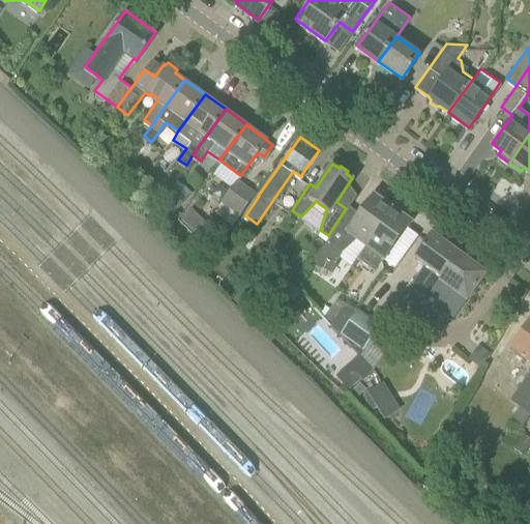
[(163,192),(170,181),(151,168),(144,178),(163,192)]
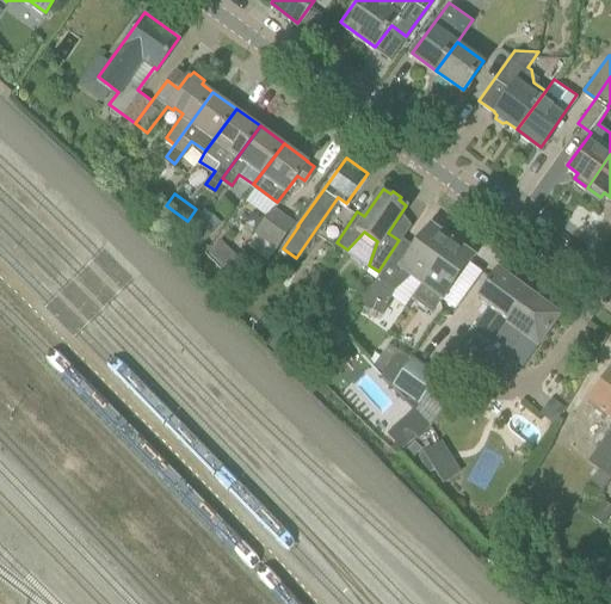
[(266,236),(284,214),(272,205),(254,228),(266,236)]
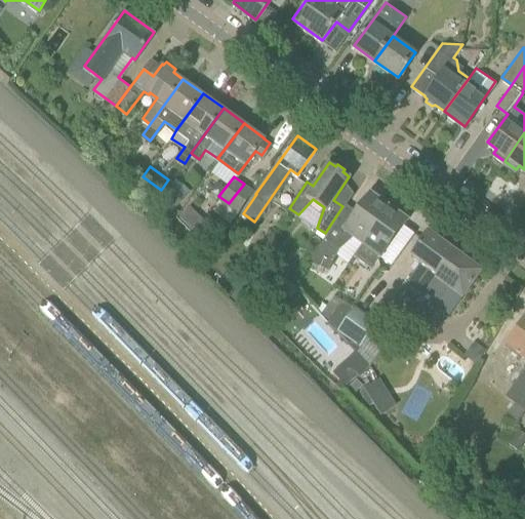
[(162,196),(174,206),(189,189),(176,178),(162,196)]
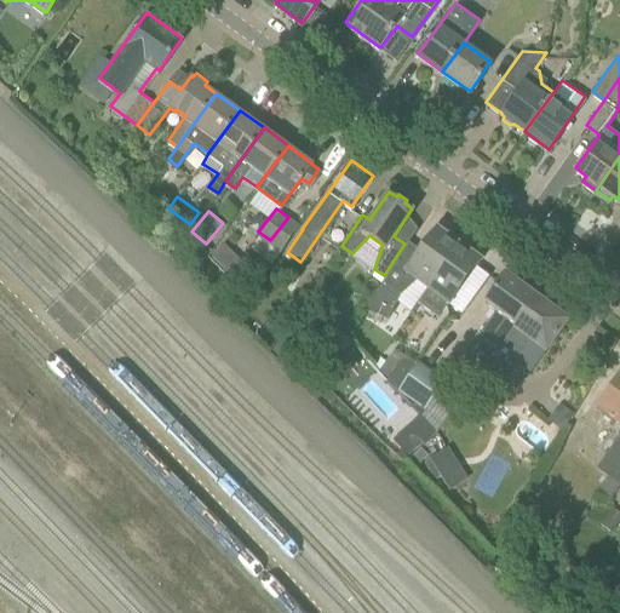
[(288,217),(270,240),(280,246),(298,223),(288,217)]
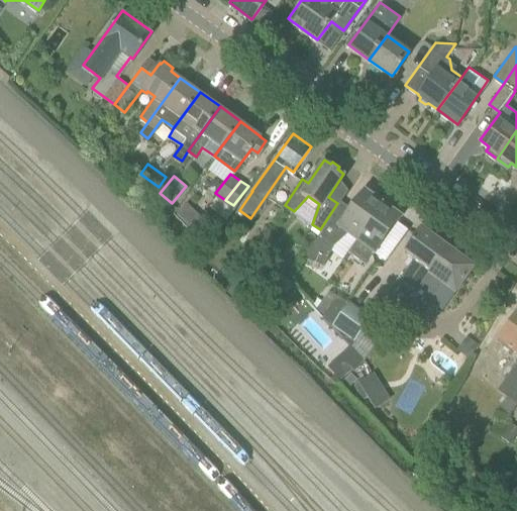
[(320,229),(321,230),(305,256),(323,263),(334,241),(336,242),(347,230),(376,250),(401,215),(394,210),(397,206),(386,197),(374,190),(372,193),(365,189),(352,207),(341,199),(338,204),(337,203),(320,229)]
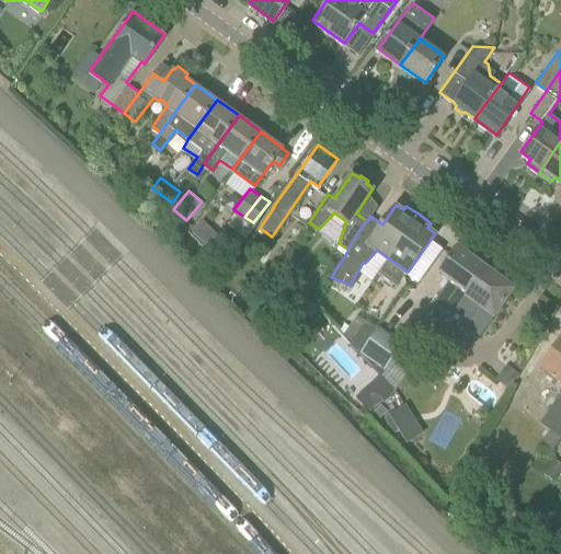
[(259,255),(268,242),(255,232),(245,246),(259,255)]
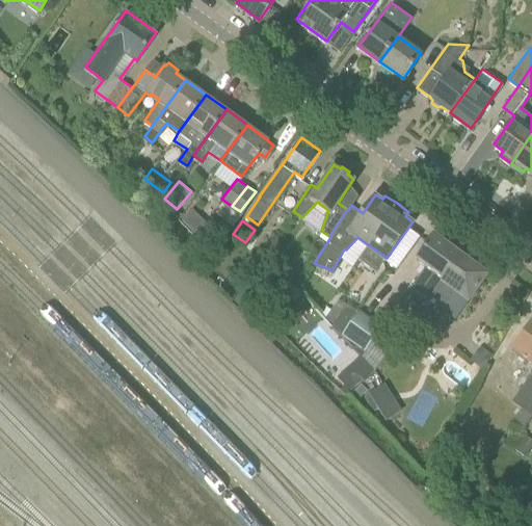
[(211,247),(222,236),(214,228),(203,239),(211,247)]
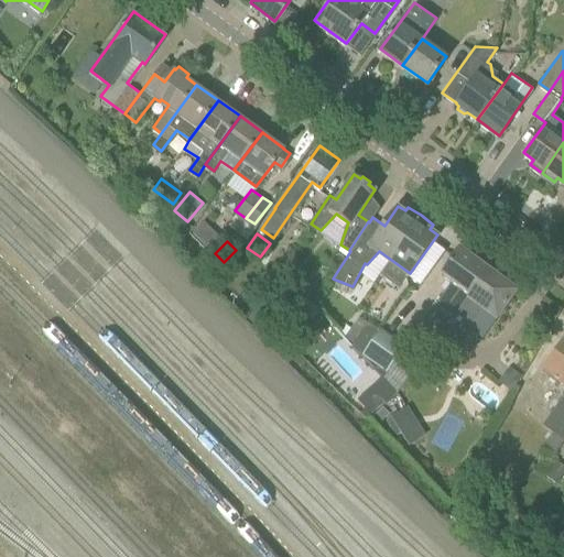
[(411,375),(409,373),(438,332),(448,320),(488,268),(461,247),(443,270),(452,277),(404,345),(380,327),(361,352),(398,389),(411,375)]
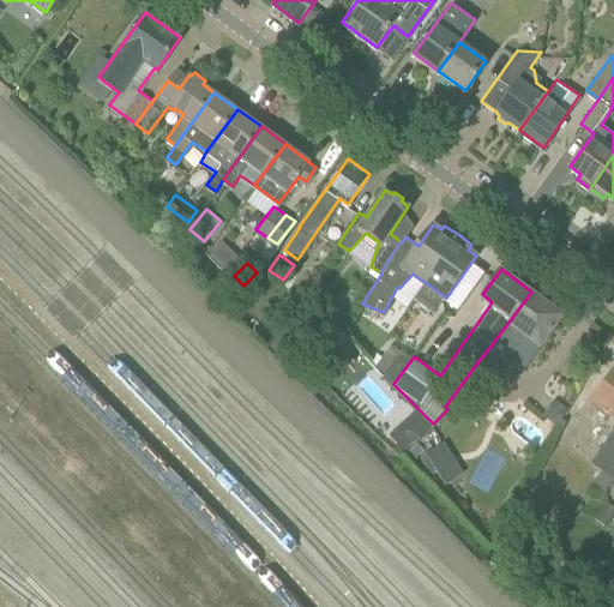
[(531,292),(488,349),(477,362),(504,382),(512,368),(504,361),(522,334),(539,346),(563,314),(531,292)]
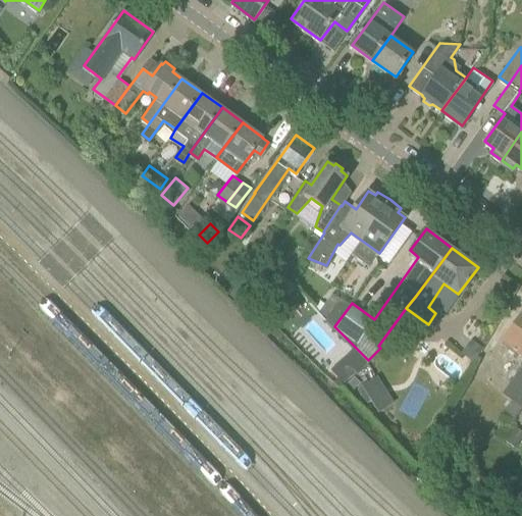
[(325,317),(334,326),(352,303),(341,296),(325,316),(325,317)]
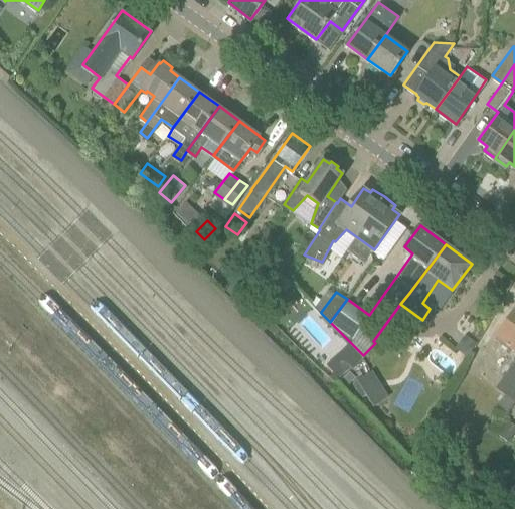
[(514,307),(495,335),(514,349),(514,307)]
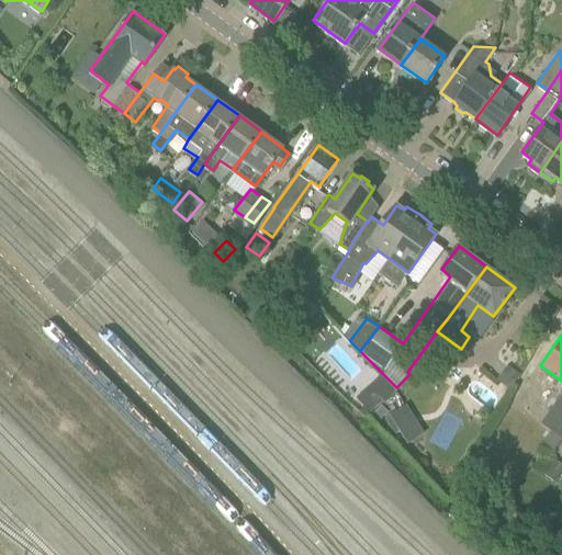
[(508,362),(497,376),(509,385),(520,371),(508,362)]
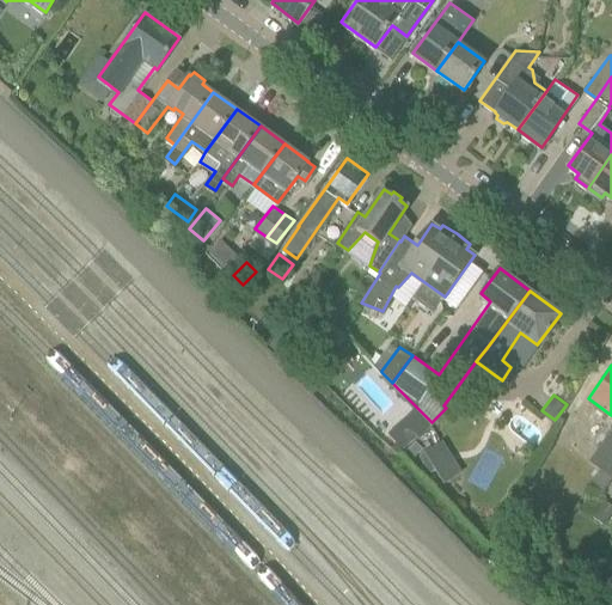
[(407,416),(389,431),(402,446),(418,432),(407,416)]
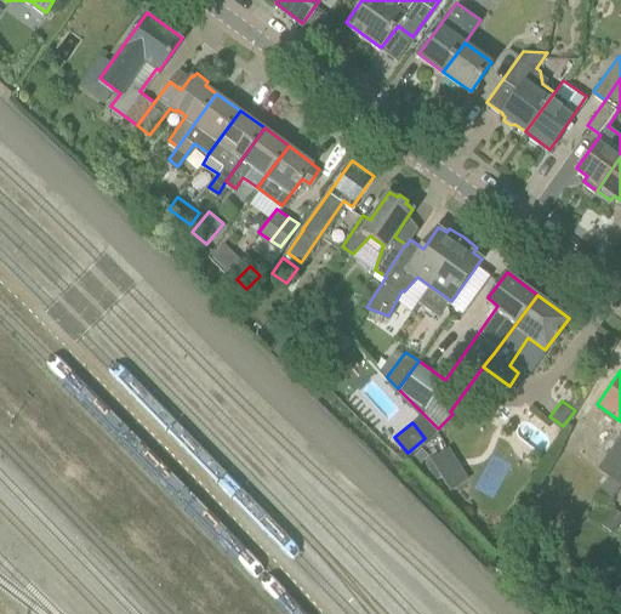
[(451,487),(456,484),(442,462),(456,454),(449,443),(431,455),(451,487)]
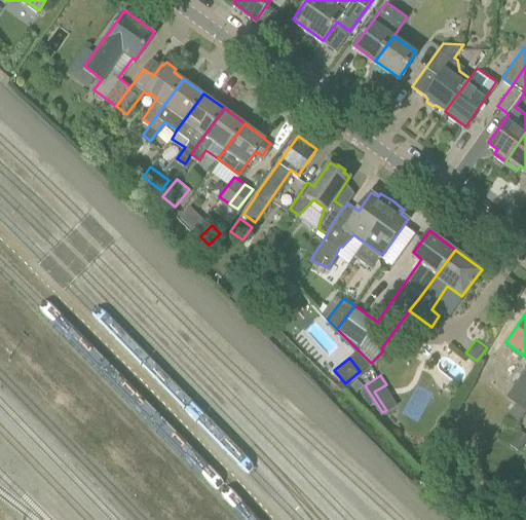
[(525,383),(517,377),(505,394),(516,402),(525,409),(525,408),(525,383)]
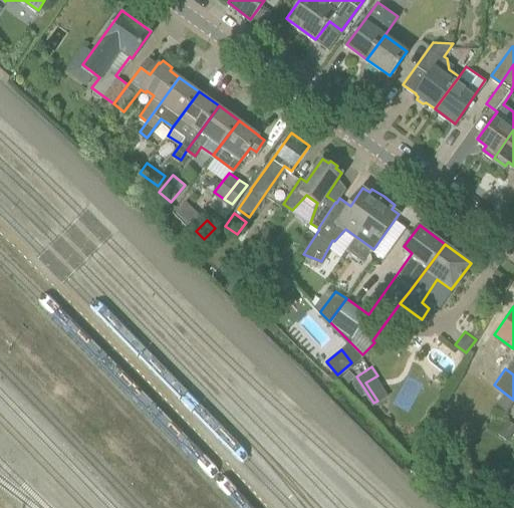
[(504,393),(496,404),(506,411),(513,400),(504,393)]
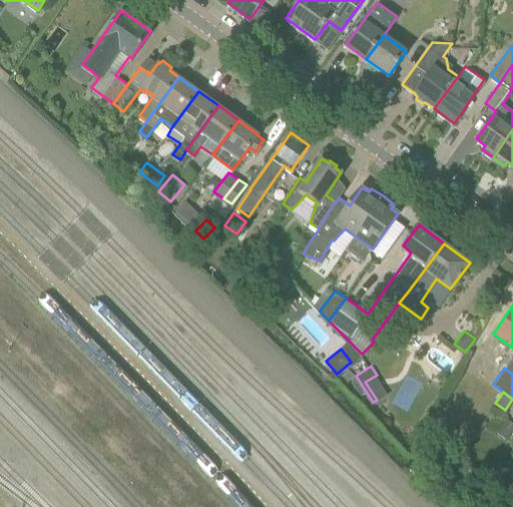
[(497,430),(507,438),(512,429),(512,421),(507,417),(497,430)]
